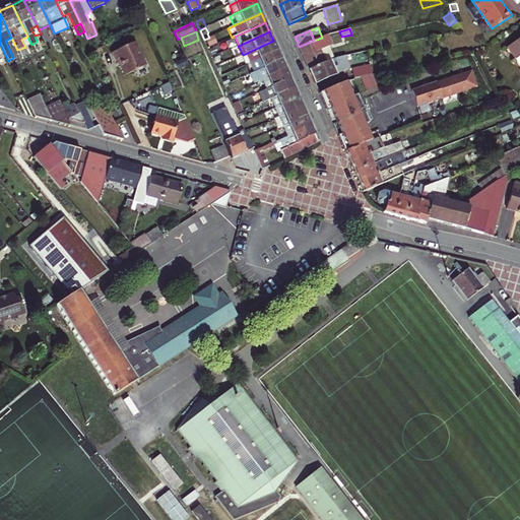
[(299,47),(309,70),(326,63),(320,50),(328,47),(332,45),(327,35),(322,38),(314,41),(299,47)]
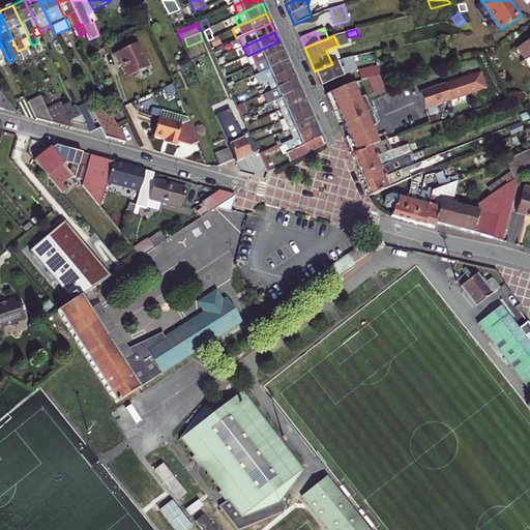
[(529,56),(529,38),(518,48),(525,60),(529,56)]
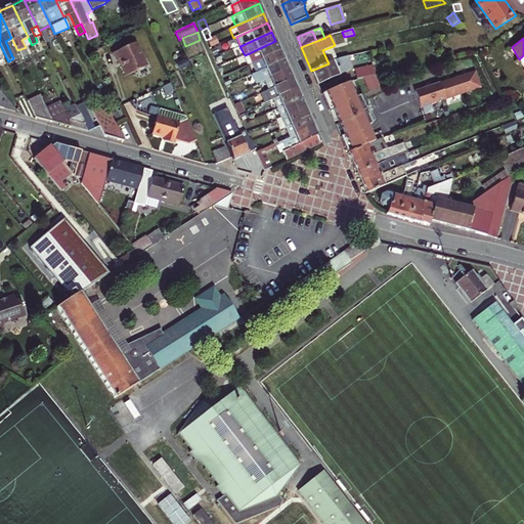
[(245,55),(249,66),(249,64),(279,50),(275,41),(245,55)]
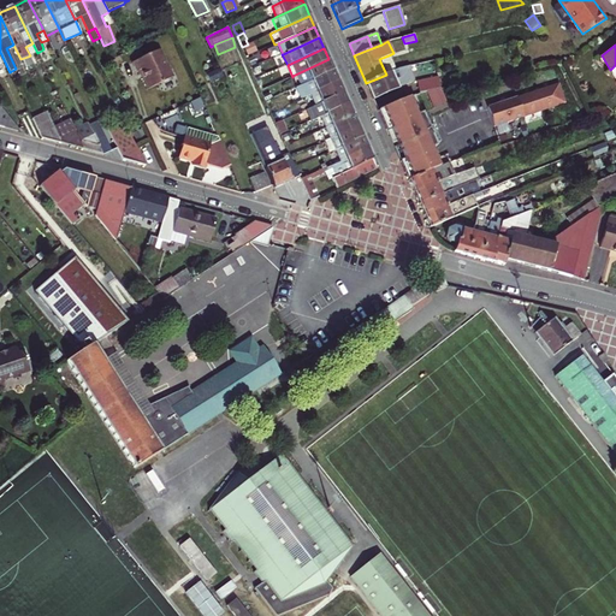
[(140,71),(148,89),(173,77),(159,49),(132,63),(137,72),(140,71)]
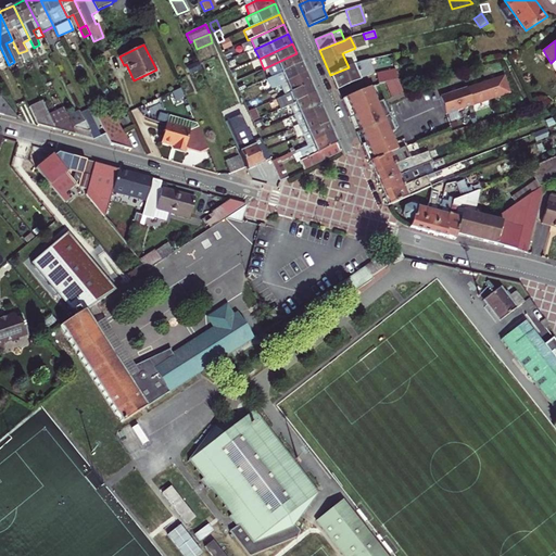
[(351,50),(342,53),(349,67),(353,65),(357,63),(351,50)]
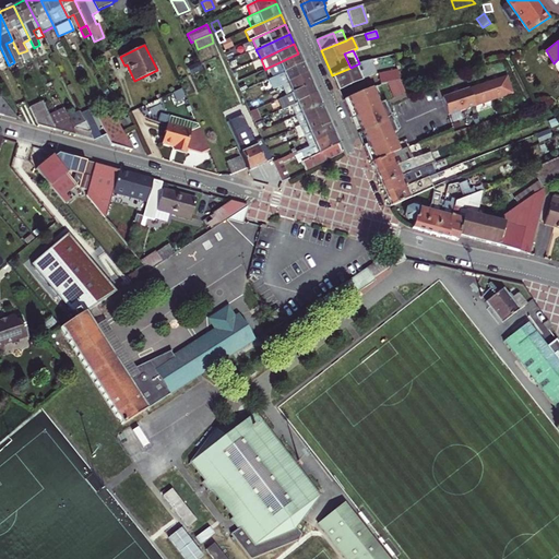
[(19,54),(22,62),(30,59),(25,51),(19,54)]
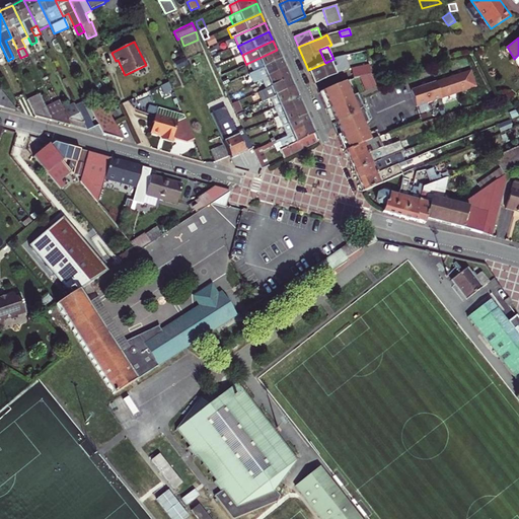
[(246,64),(250,73),(282,59),(277,50),(246,64)]
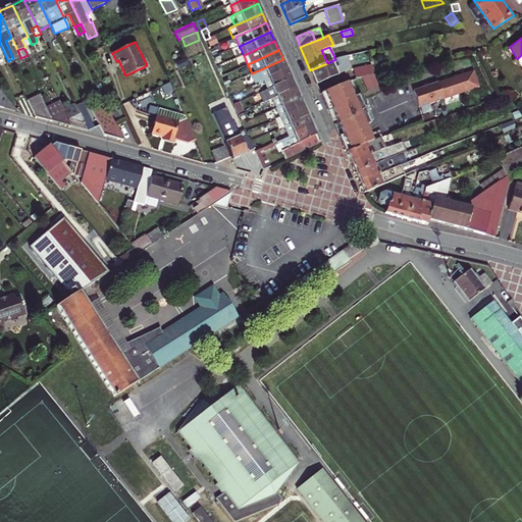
[(316,85),(351,69),(347,55),(343,56),(335,59),(331,61),(327,63),(310,70),(316,85)]
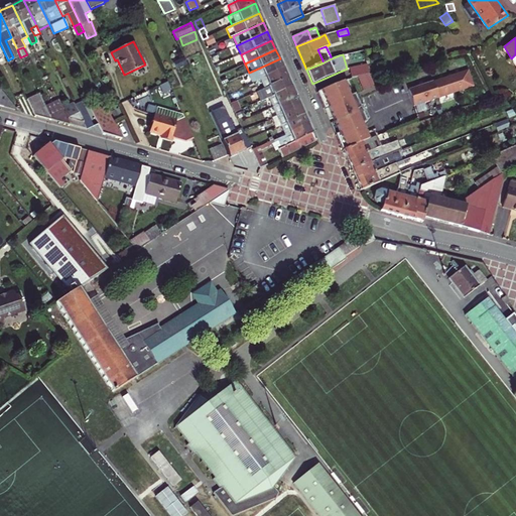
[(173,63),(176,70),(187,65),(184,57),(179,60),(173,63)]
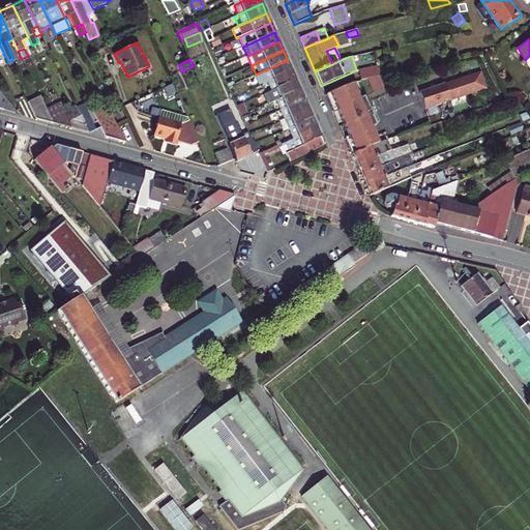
[(259,85),(267,81),(292,69),(288,60),(256,75),(255,76),(259,85)]
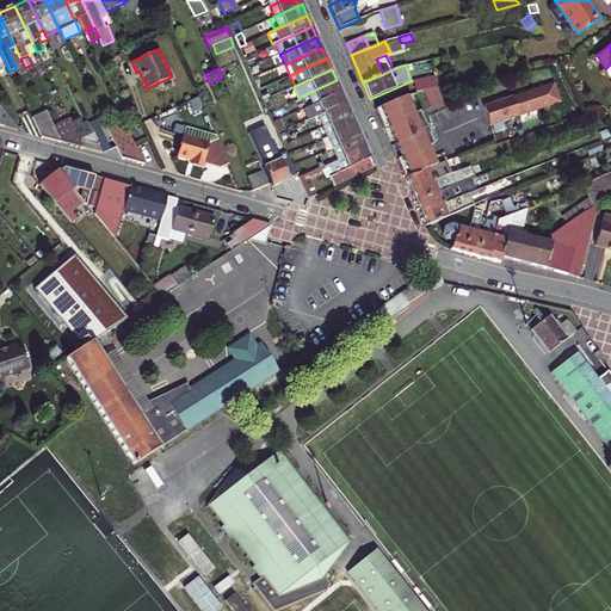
[(414,81),(417,93),(423,92),(437,88),(434,76),(414,81)]
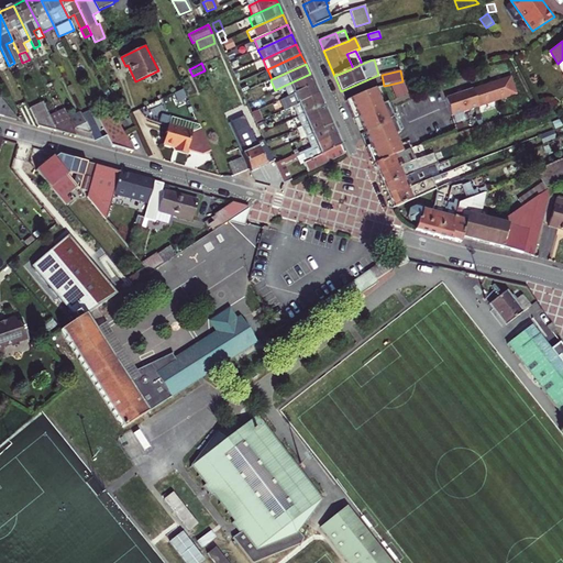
[(284,86),(288,96),(315,85),(310,74),(284,86)]
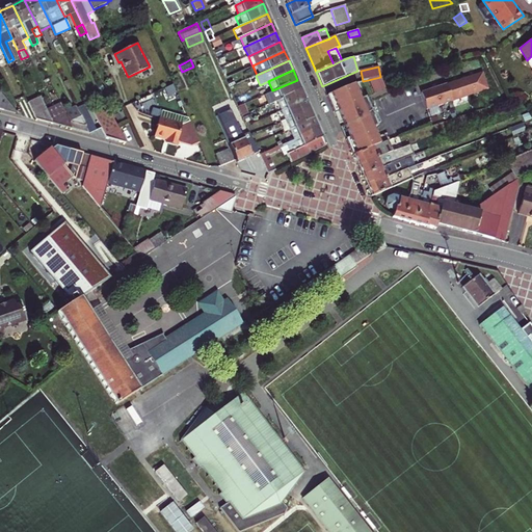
[(489,89),(483,73),(422,92),(427,110),(489,89)]
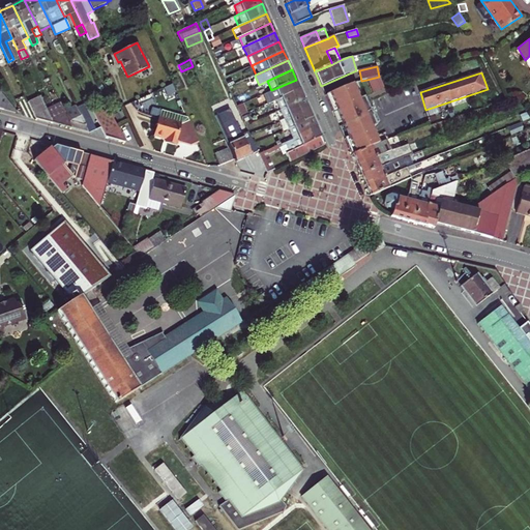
[(384,88),(379,77),(366,80),(373,93),(384,88)]
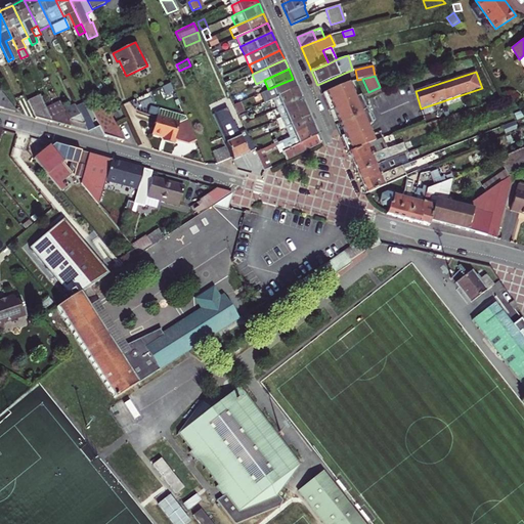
[(269,100),(272,99),(297,88),(293,79),(268,89),(261,93),(264,99),(265,102),(269,100)]
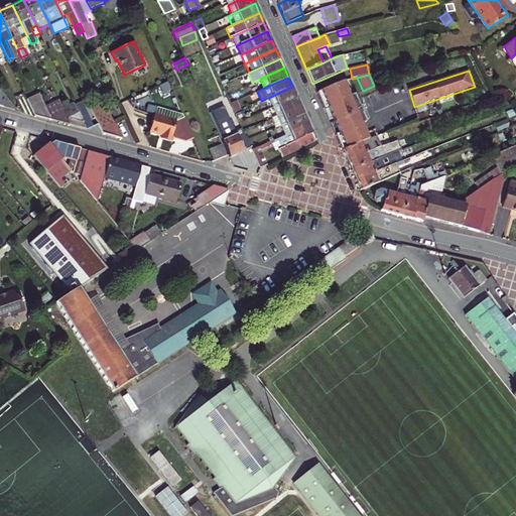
[(350,97),(343,82),(320,92),(328,108),(339,134),(359,126),(362,124),(352,101),(342,104),(341,101),(350,97)]
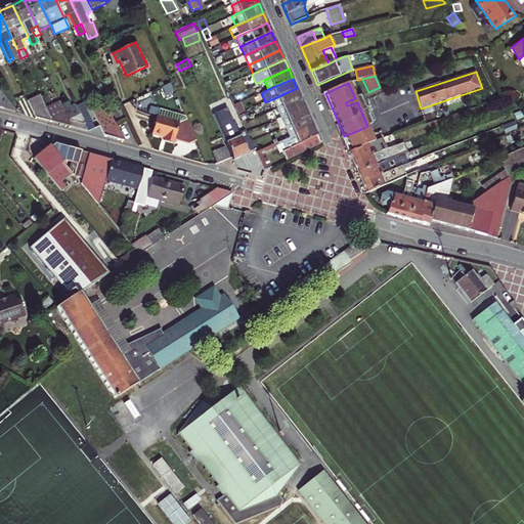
[(274,102),(276,108),(301,97),(297,88),(272,99),(274,102)]
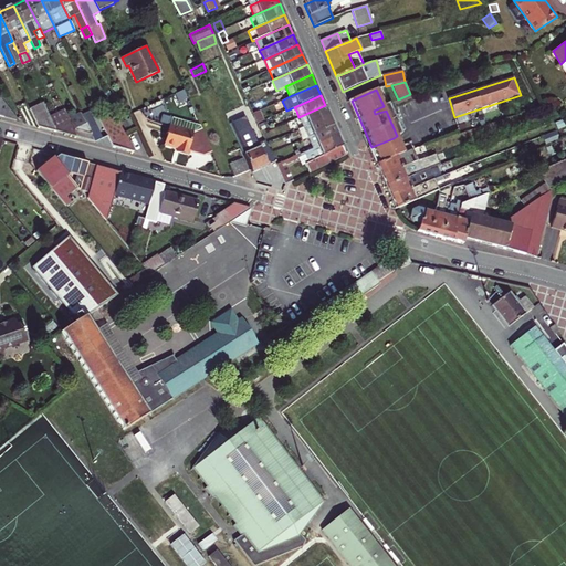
[(359,118),(352,101),(347,102),(355,119),(359,118)]
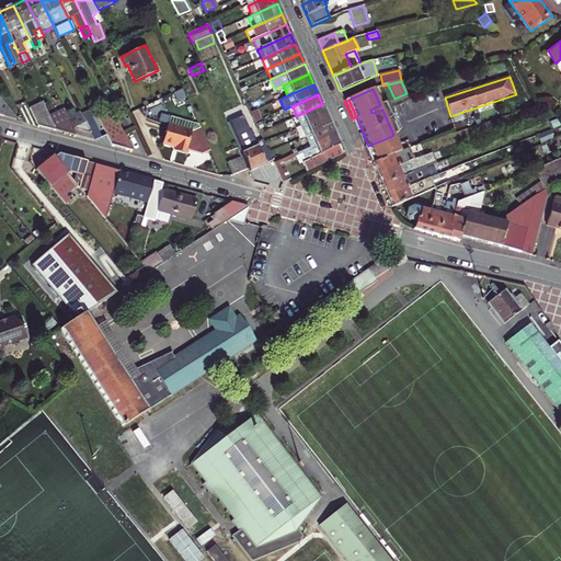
[(30,109),(37,126),(55,130),(48,116),(42,102),(30,109)]
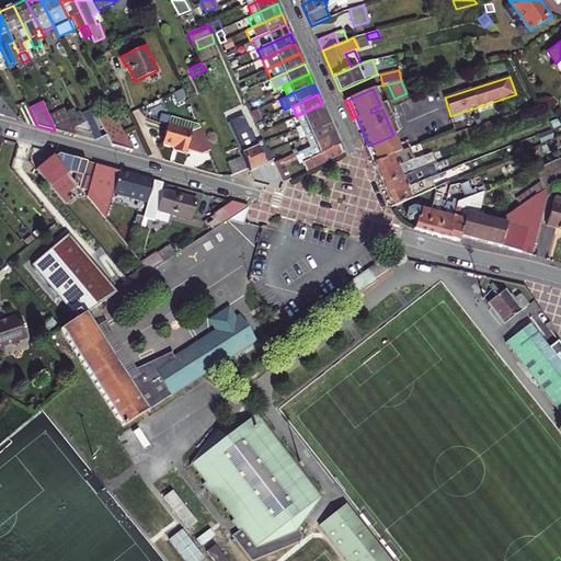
[(296,116),(300,126),(327,114),(322,104),(296,116)]
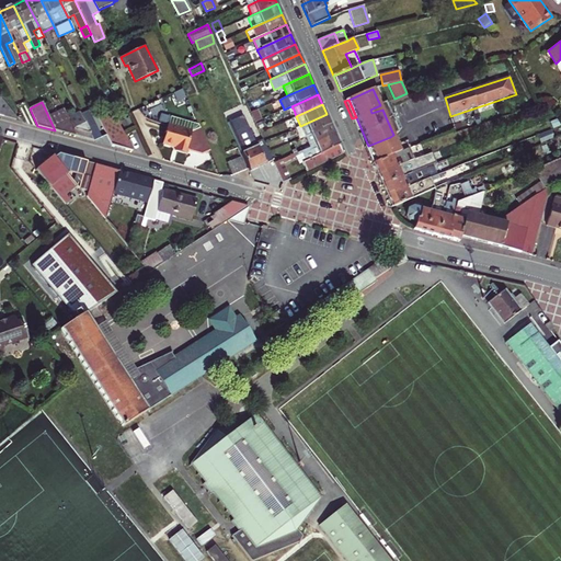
[(8,105),(4,116),(16,119),(18,118),(8,105)]
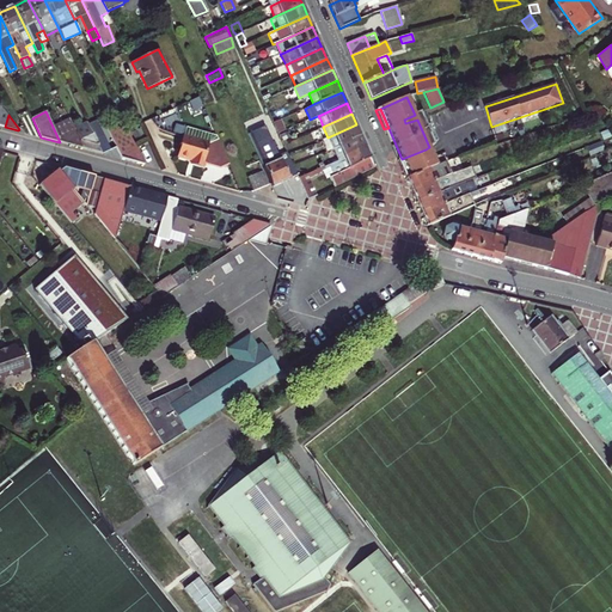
[(53,127),(60,142),(83,148),(73,129),(68,118),(53,127)]
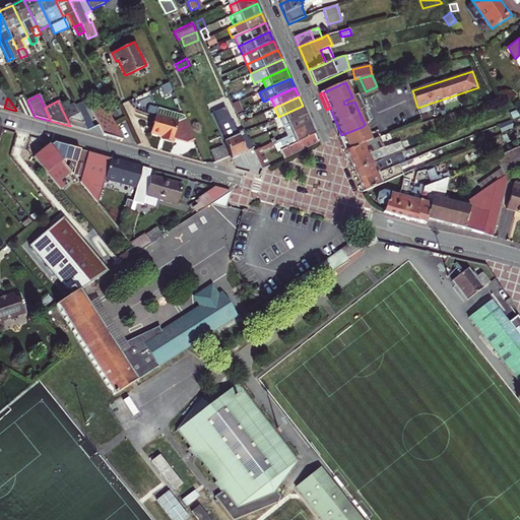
[(233,105),(237,114),(243,111),(239,102),(233,105)]
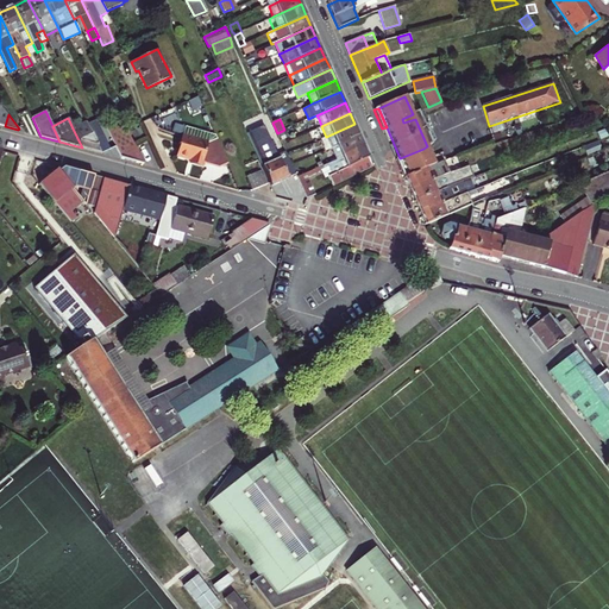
[(101,152),(90,130),(87,121),(73,129),(82,148),(101,152)]
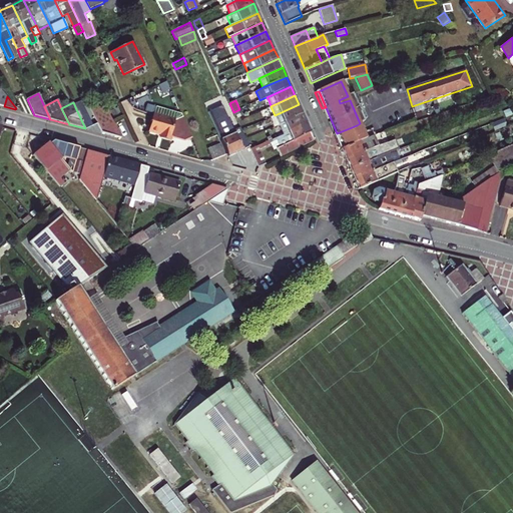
[(91,111),(102,133),(120,138),(104,104),(95,109),(91,111)]
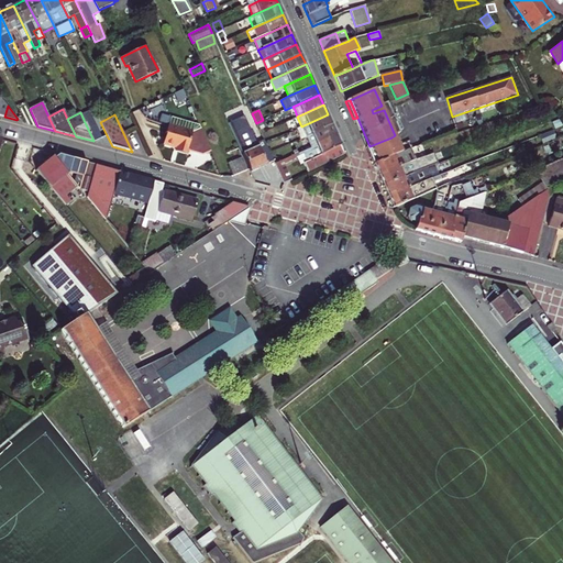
[(301,127),(306,136),(332,124),(328,114),(301,127)]
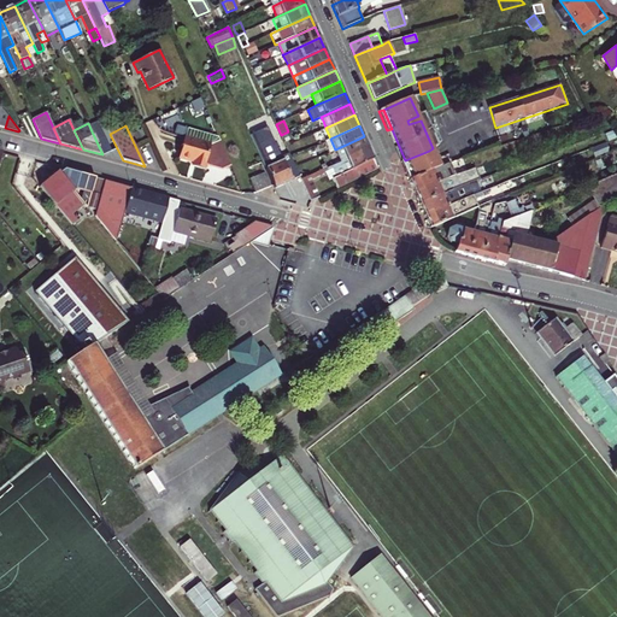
[(92,131),(103,154),(111,151),(100,127),(92,131)]
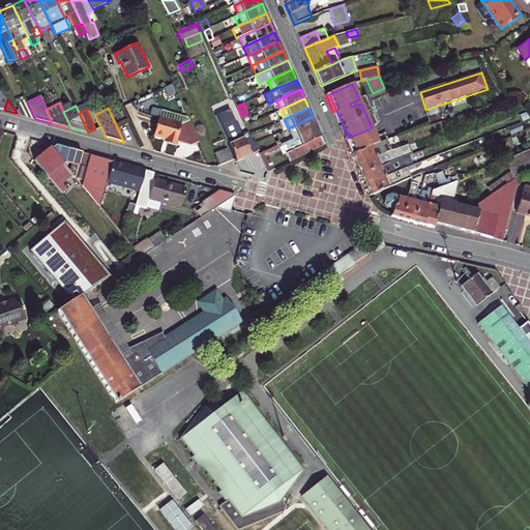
[(275,112),(280,121),(284,119),(280,110),(275,112)]
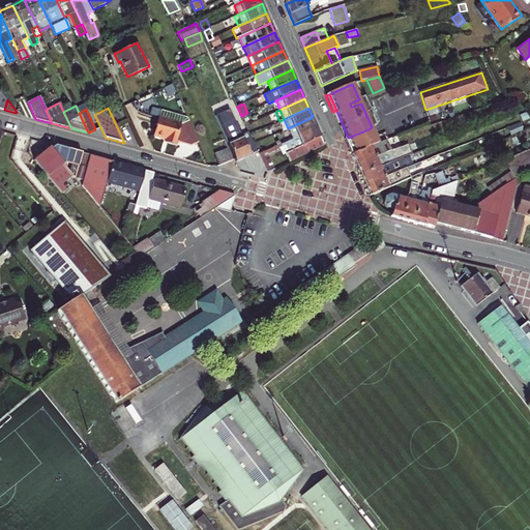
[(158,118),(179,124),(181,116),(160,111),(158,118)]
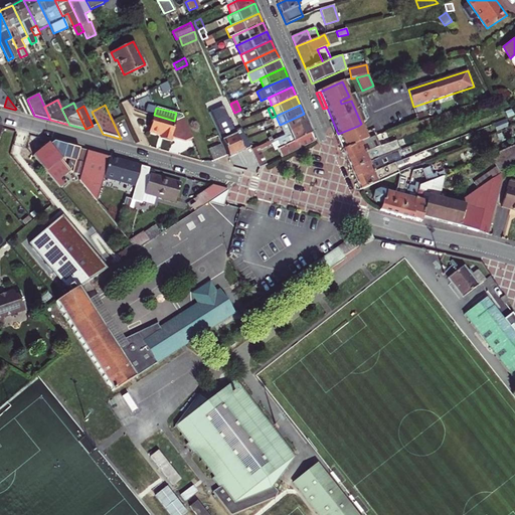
[(280,125),(284,134),(308,123),(304,114),(280,125)]
